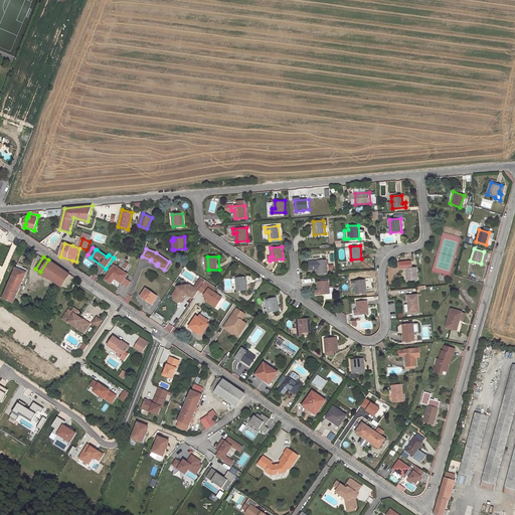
[(62,286),(67,289),(74,278),(48,260),(40,272),(61,287),(62,286)]
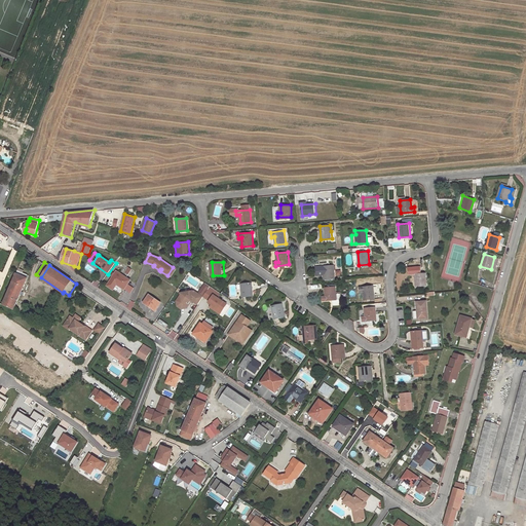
[(335,278),(334,265),(320,266),(321,271),(324,271),(325,279),(335,278)]
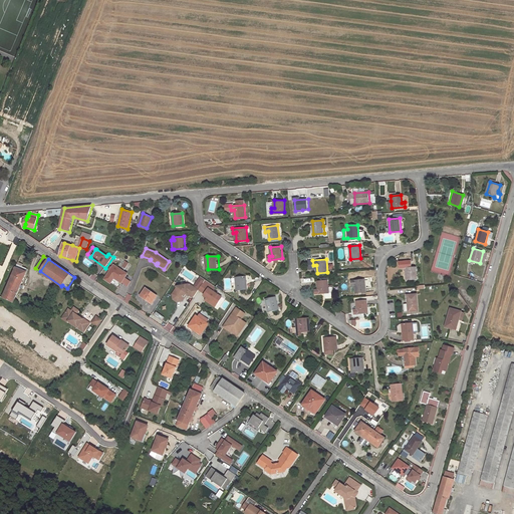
[(169,261),(164,269),(167,271),(172,263),(169,261)]
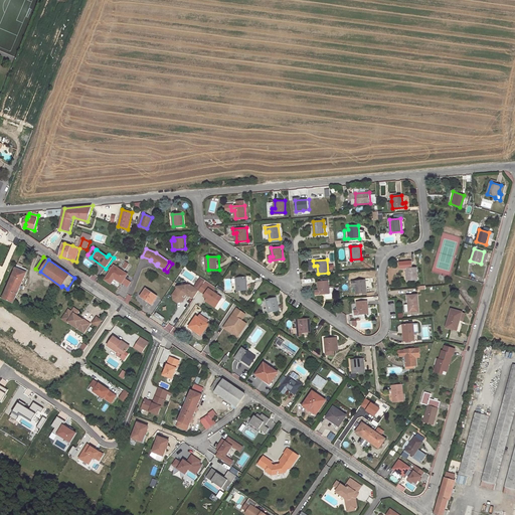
[(18,263),(16,268),(26,273),(28,269),(22,267),(23,265),(18,263)]
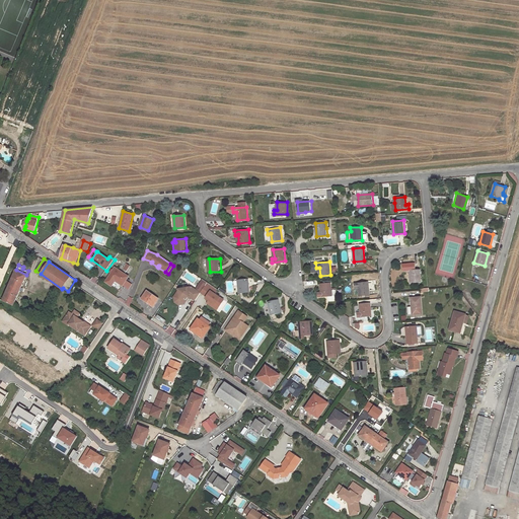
[(129,277),(116,269),(107,282),(113,285),(116,281),(123,285),(127,280),(129,277)]
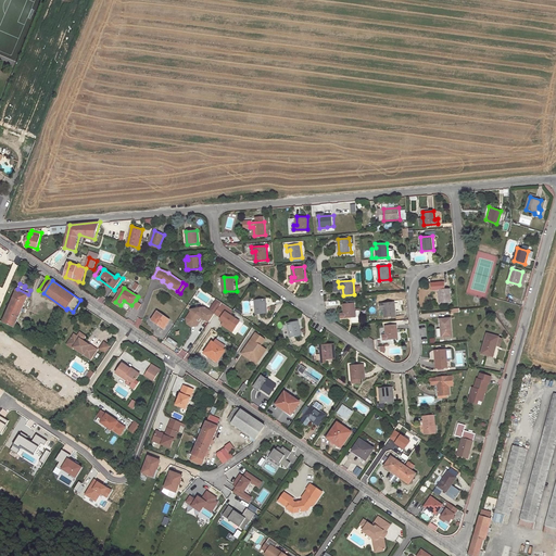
[(452,302),(451,288),(439,289),(440,303),(452,302)]
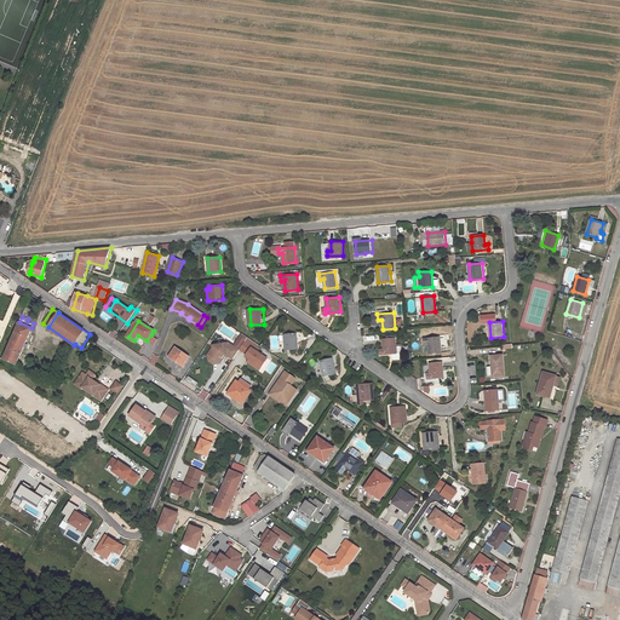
[(32,328),(19,322),(3,360),(16,365),(32,328)]
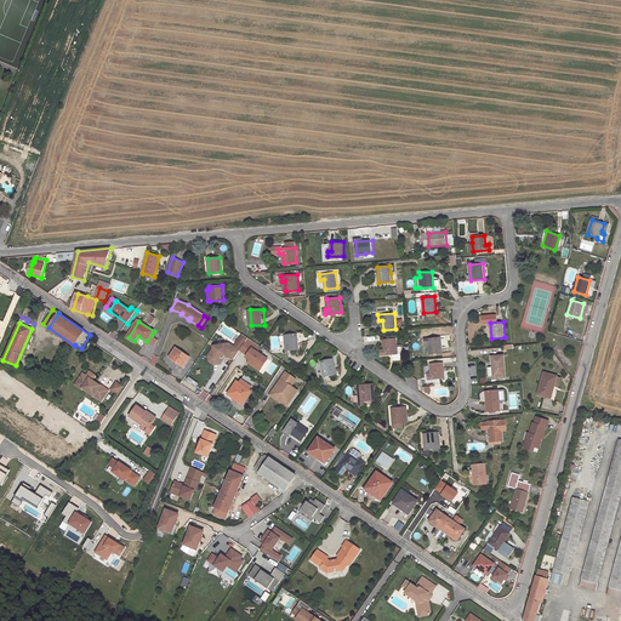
[(285,351),(298,349),(296,334),(284,335),(285,351)]
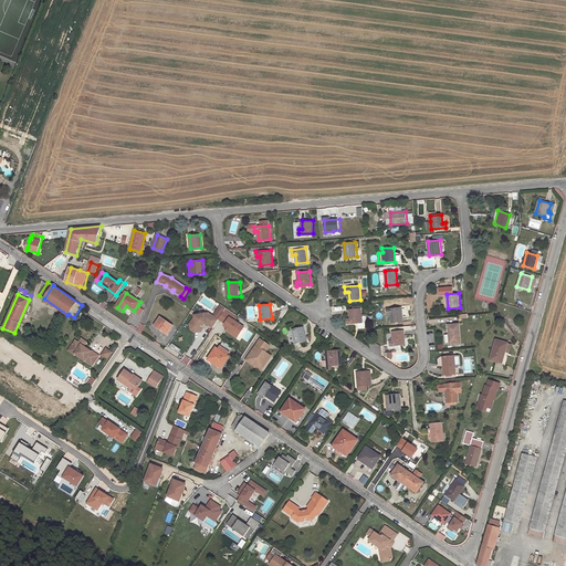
[(138,305),(134,311),(139,315),(144,308),(138,305)]
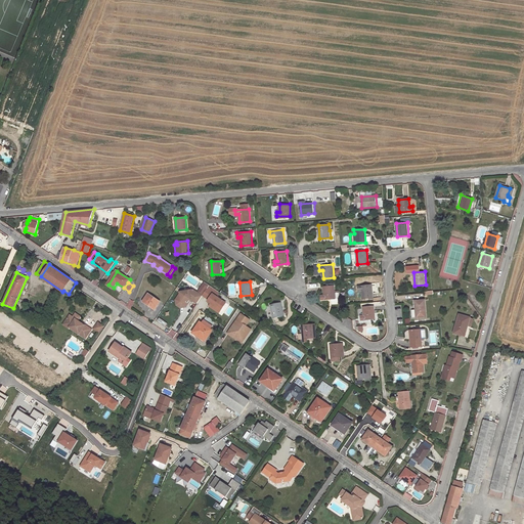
[(206,282),(199,293),(203,296),(210,286),(206,282)]
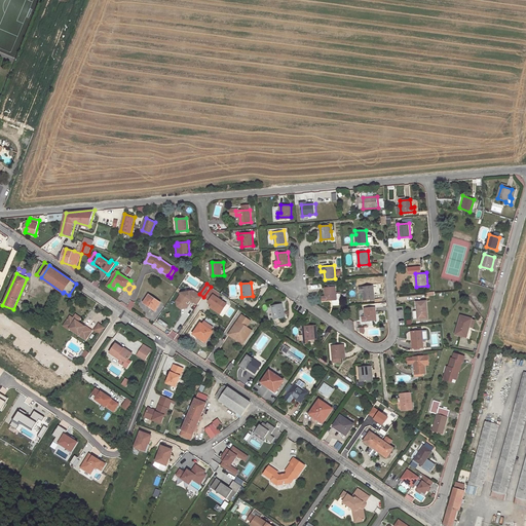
[(375,299),(373,286),(359,288),(360,292),(363,292),(364,300),(375,299)]
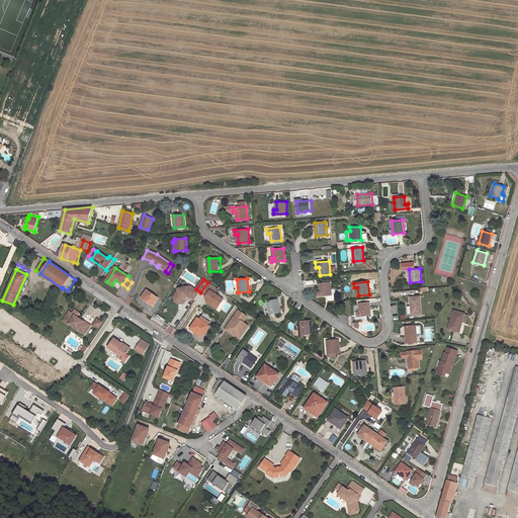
[(218,289),(207,282),(200,292),(206,296),(205,297),(208,300),(219,307),(224,299),(214,293),(218,289)]
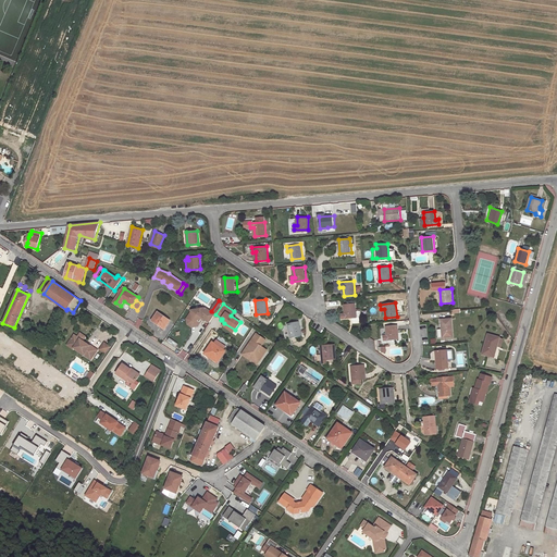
[(342,319),(357,318),(361,317),(361,311),(360,311),(360,309),(357,309),(357,311),(356,311),(356,304),(347,305),(344,305),(345,313),(342,313),(342,319)]
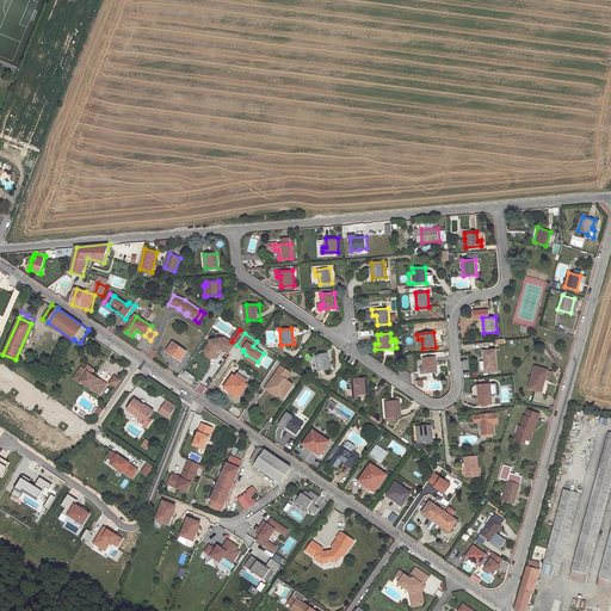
[(217,351),(222,350),(223,350),(230,355),(236,345),(232,341),(226,338),(210,341),(211,341),(211,344),(208,351),(208,355),(213,357),(216,357),(218,352),(217,351)]
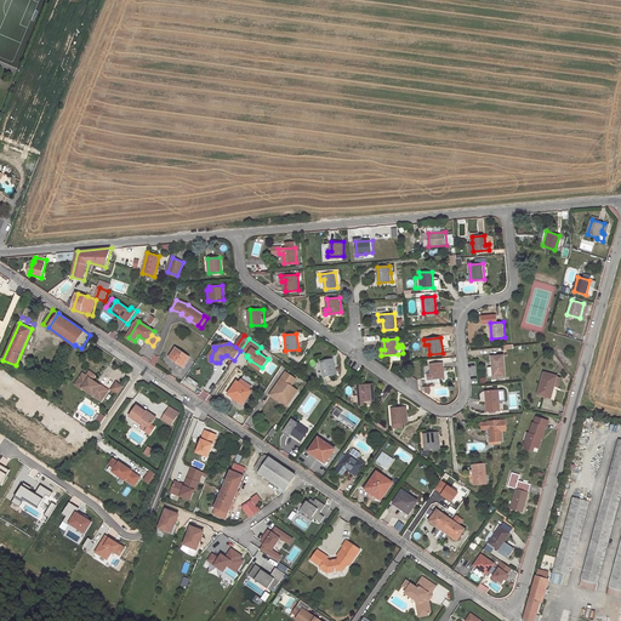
[(215,349),(215,347),(209,357),(210,362),(215,365),(221,364),(226,355),(221,357),(222,358),(220,363),(216,363),(211,360),(211,357),(215,349)]
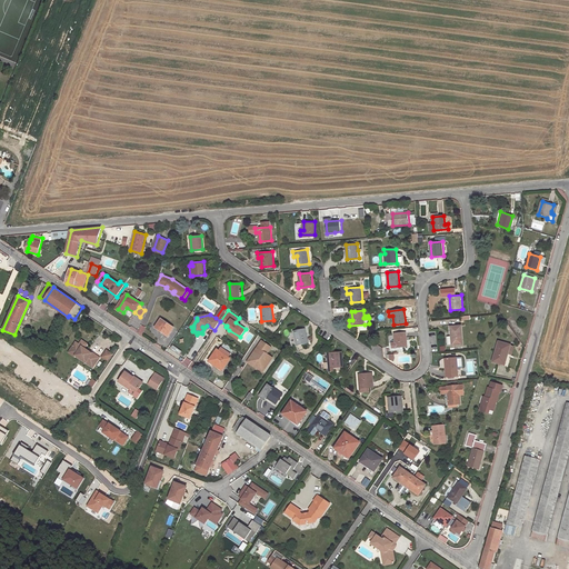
[(168,336),(175,328),(161,319),(156,328),(168,336)]
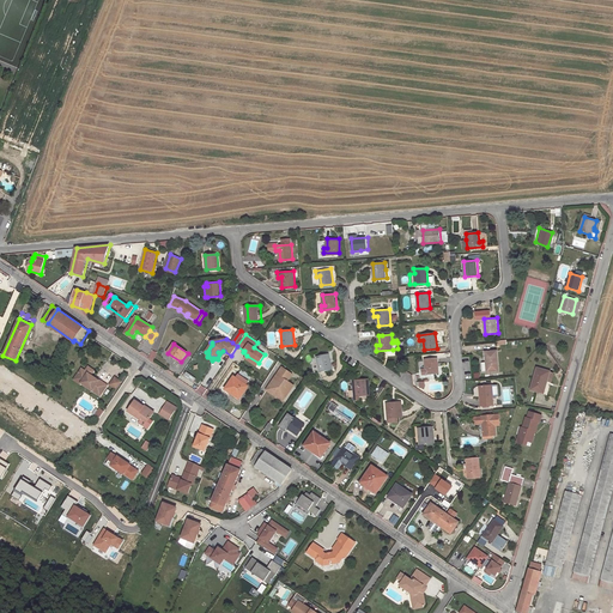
[(498,371),(497,351),(485,352),(486,362),(480,362),(481,372),(498,371)]
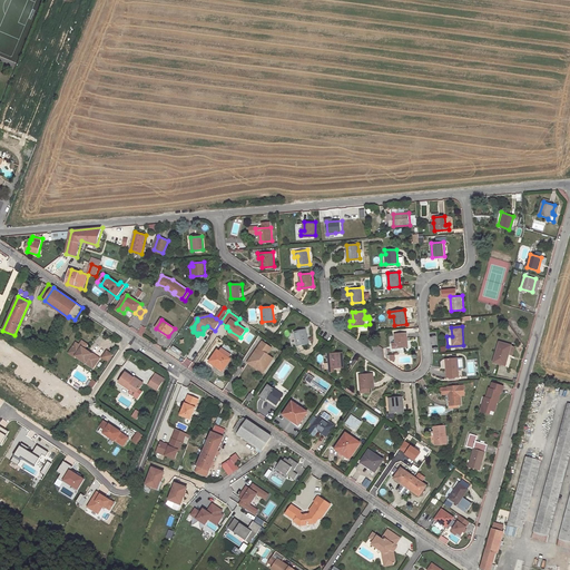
[(308,343),(305,328),(293,332),(296,346),(308,343)]
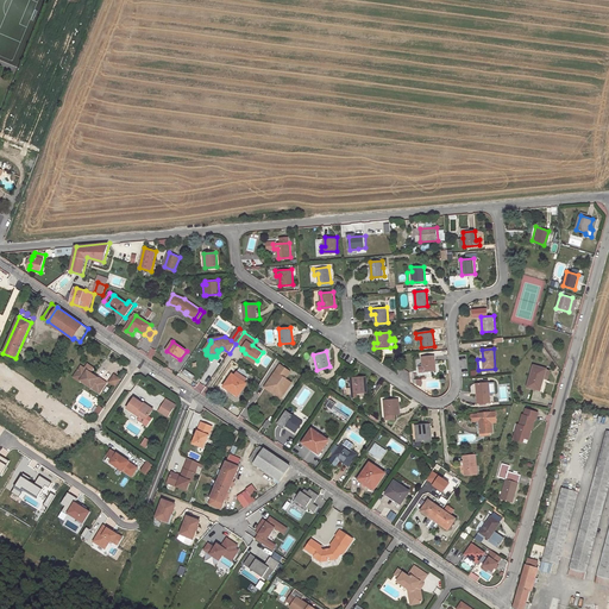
[(257,360),(245,353),(244,356),(256,364),(257,360)]
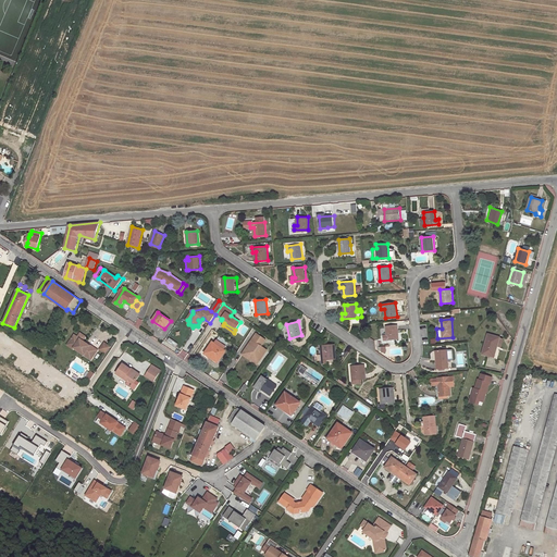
[(399,339),(398,325),(386,326),(386,335),(384,335),(384,341),(399,339)]
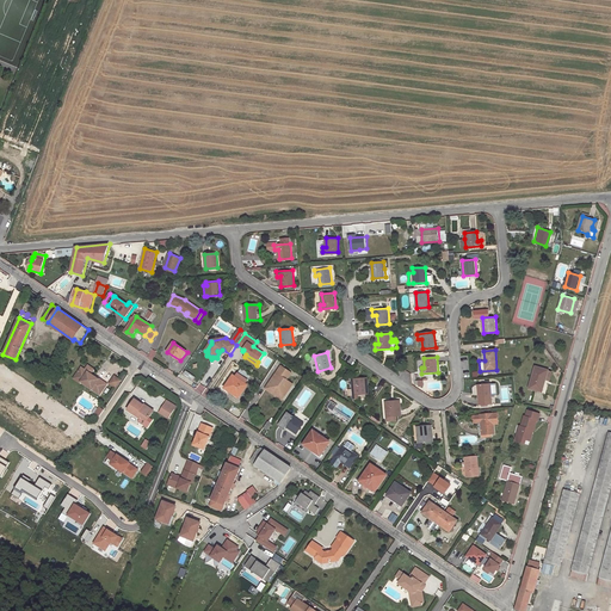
[(276,396),(282,400),(292,384),(285,380),(291,372),(281,365),(269,386),(277,392),(278,394),(276,396)]
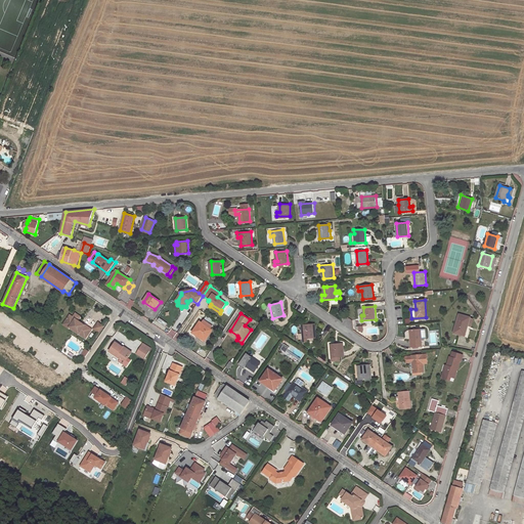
[(470,337),(475,318),(461,314),(455,333),(470,337)]
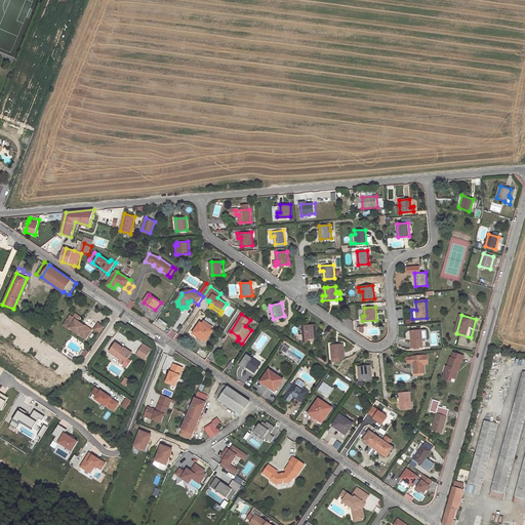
[(70,328),(86,339),(92,330),(85,326),(83,325),(81,324),(78,322),(73,318),(70,316),(66,322),(72,326),(70,328)]
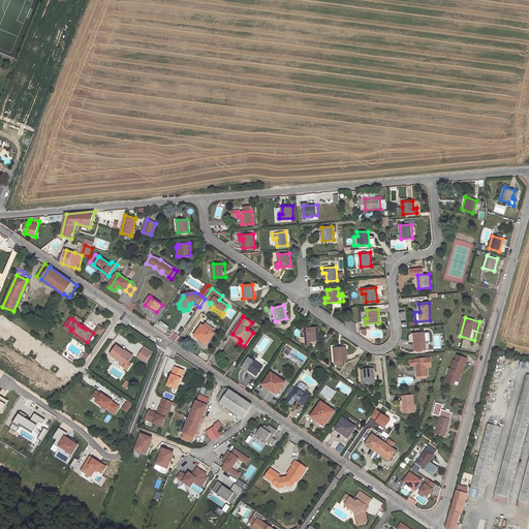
[(214,329),(217,325),(209,319),(206,323),(212,328),(214,329)]
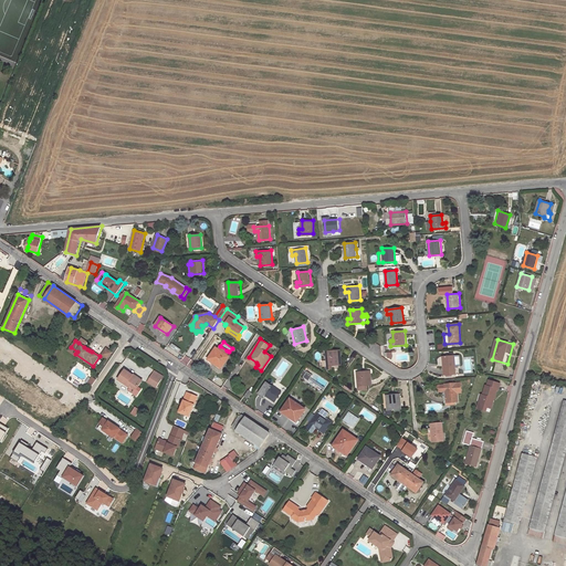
[(222,367),(229,357),(216,348),(208,360),(215,365),(216,363),(222,367)]
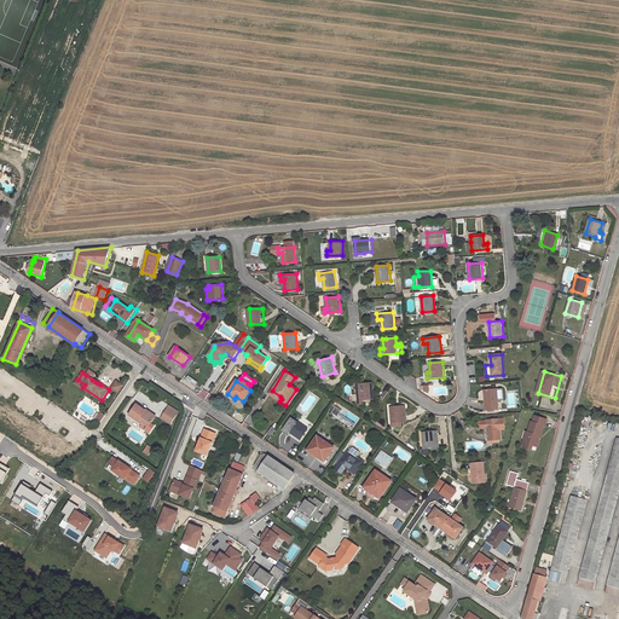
[(371,398),(371,382),(356,382),(356,398),(371,398)]
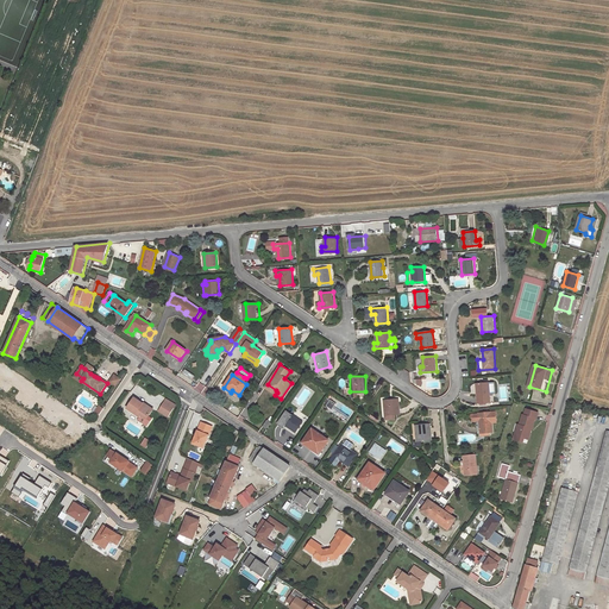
[(491,402),(490,382),(477,383),(479,403),(491,402)]
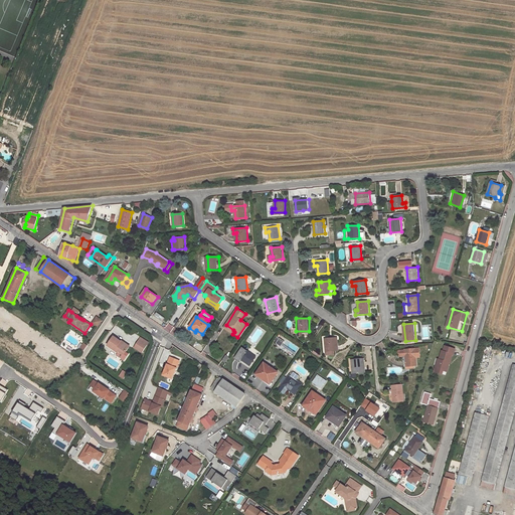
[(233,330),(226,325),(223,328),(232,334),(234,332),(233,330)]
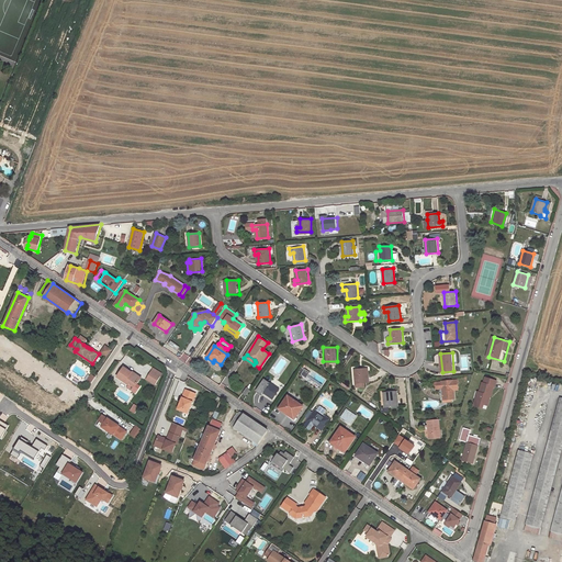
[(134,377),(132,374),(132,373),(124,368),(117,378),(128,385),(131,384),(135,388),(142,379),(135,374),(134,377)]
